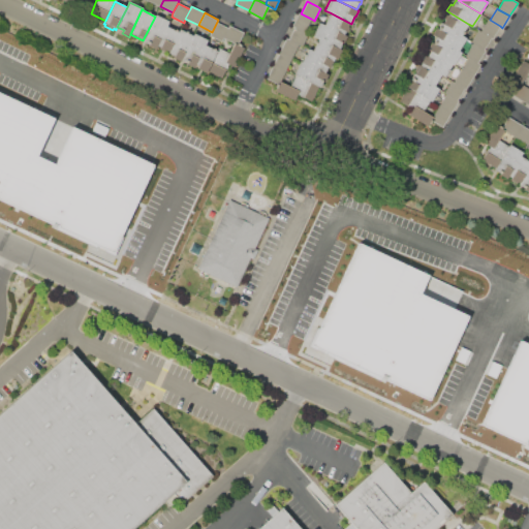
[(294,27),(292,26),(299,12),(301,13),(311,19),(305,32),(294,27)]
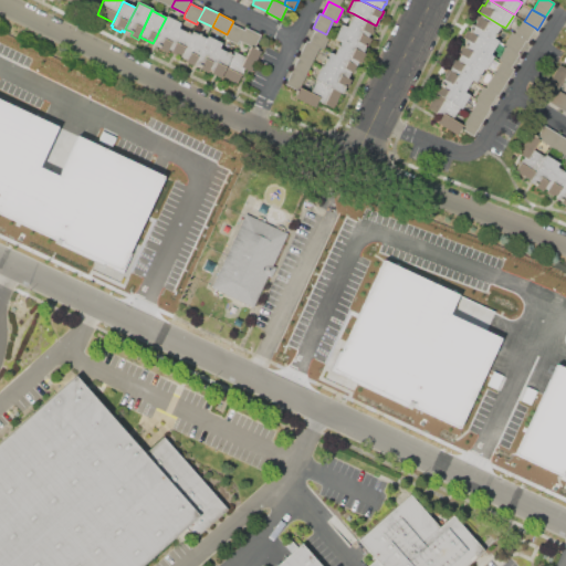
[(353,13),(374,24),(373,29),(374,29),(371,34),(370,33),(368,37),(347,27),(353,13)]
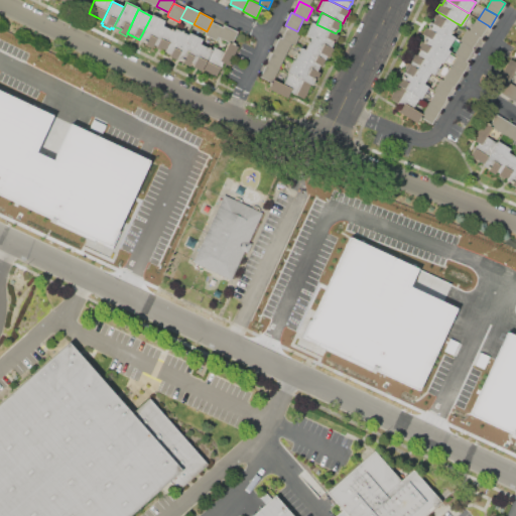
[(457,23),(450,34),(432,23),(434,19),(432,18),(434,14),(436,15),(438,12),(457,23)]
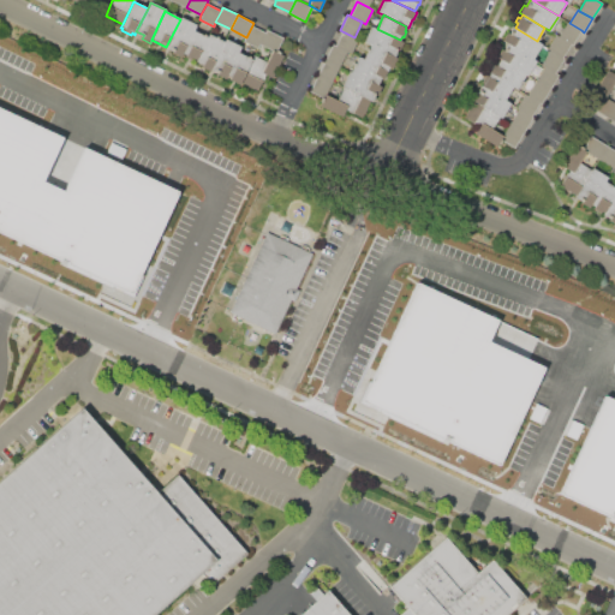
[(180,19),(181,17),(197,25),(195,30),(183,54),(180,58),(171,53),(173,49),(166,47),(180,19)]
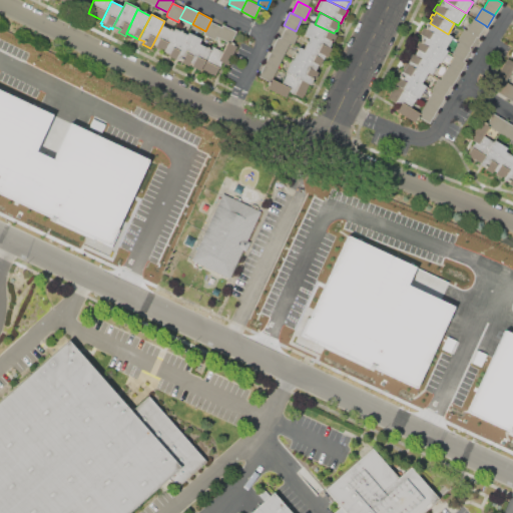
[(466,30),(473,18),(475,19),(485,25),(478,37),(476,36),(466,30)]
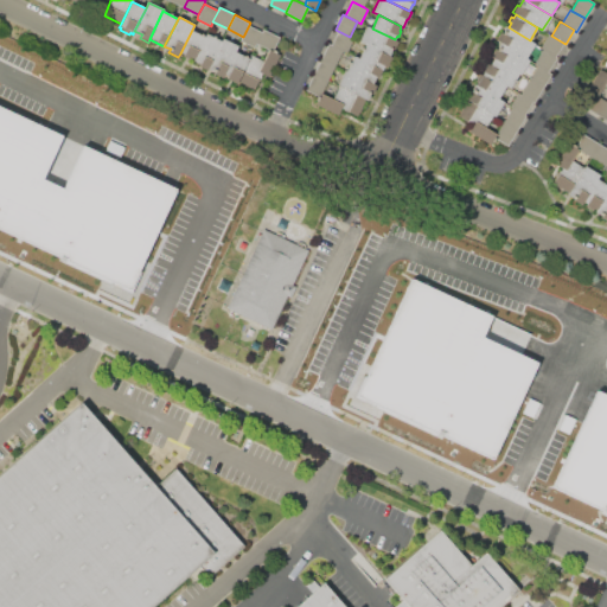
[(262,32),(257,43),(255,48),(241,40),(243,37),(249,25),(262,32)]
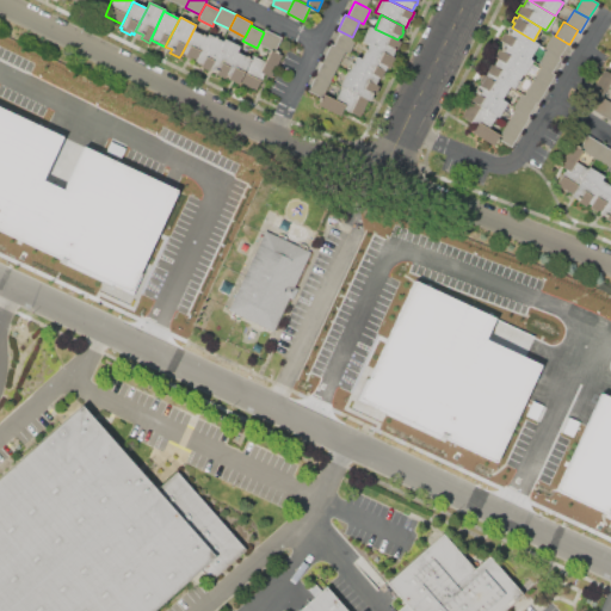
[(375,29),(397,39),(400,42),(396,50),(395,49),(392,56),(368,44),(362,42),(369,26),(375,29)]
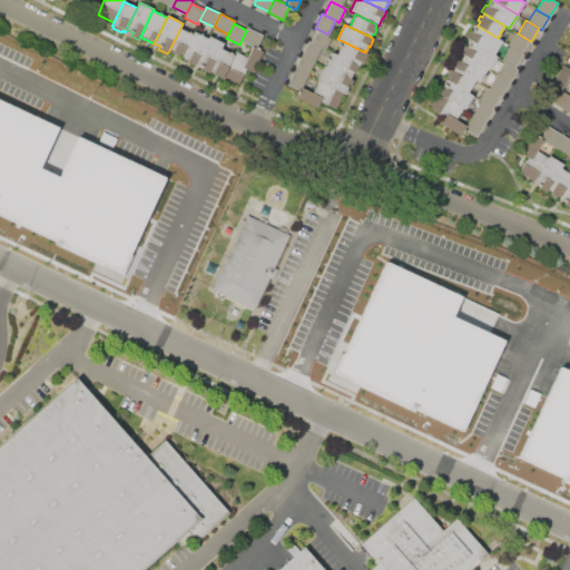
[(498,38),(503,41),(494,55),(470,40),(465,37),(470,30),(472,31),(475,25),(478,26),(498,38)]
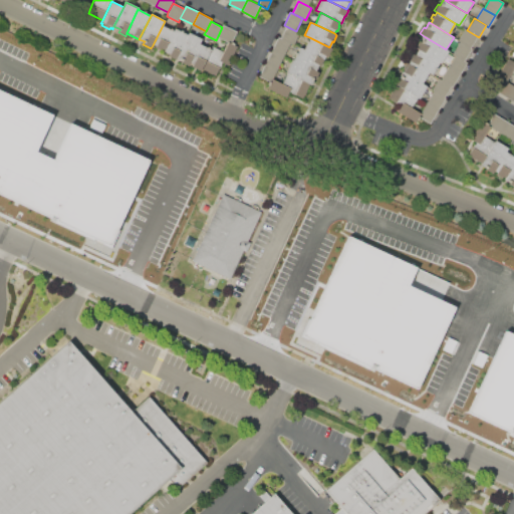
[(163,25),(174,31),(164,51),(153,45),(163,25)]
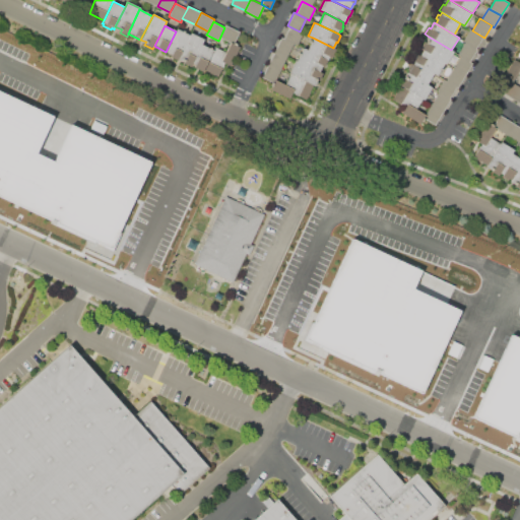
[(225,25),(240,31),(234,44),(220,37),(224,27),(225,25)]
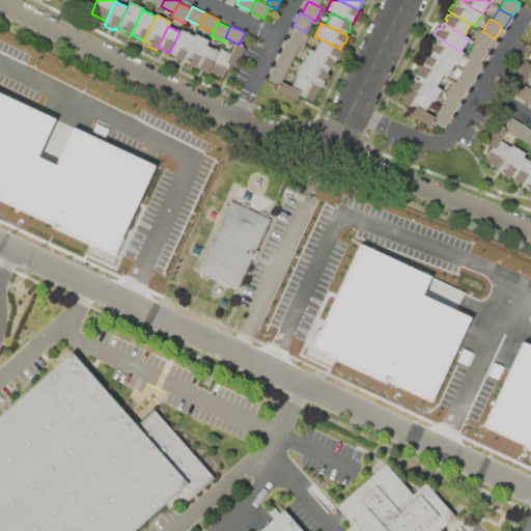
[(290,39),(296,27),(306,32),(309,33),(303,46),(300,44),(290,39)]
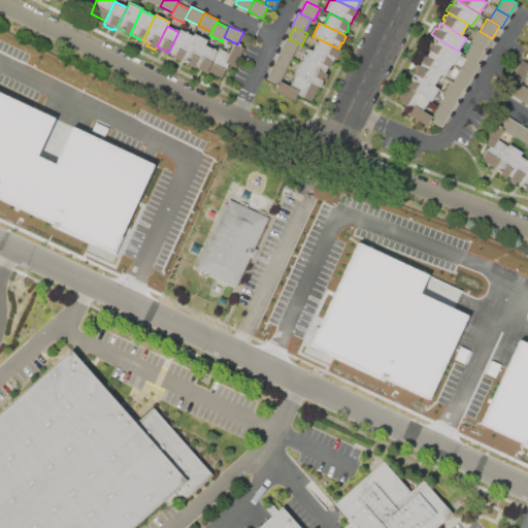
[(178,32),(179,29),(193,35),(180,62),(172,58),(174,55),(168,53),(178,32)]
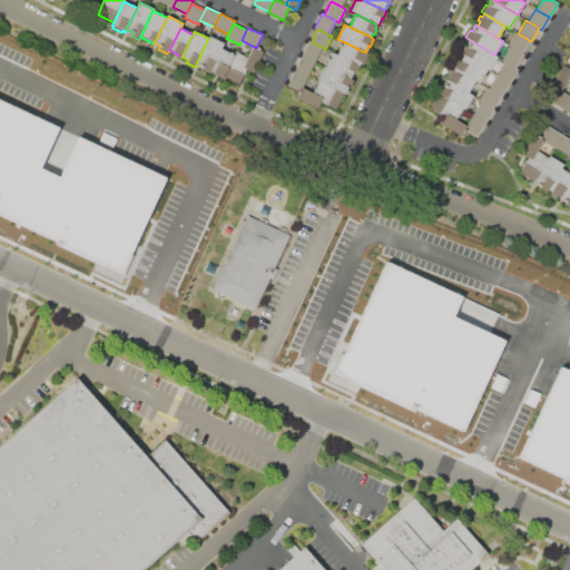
[(511,46),(508,45),(516,32),(518,33),(529,40),(521,53),(511,46)]
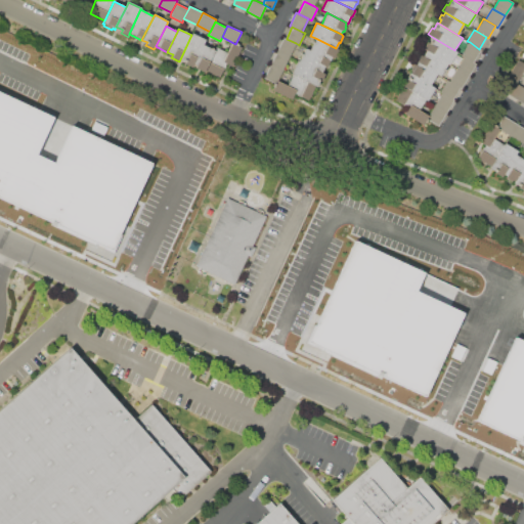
[(191,35),(192,33),(206,40),(204,44),(193,64),(191,68),(179,61),(191,35)]
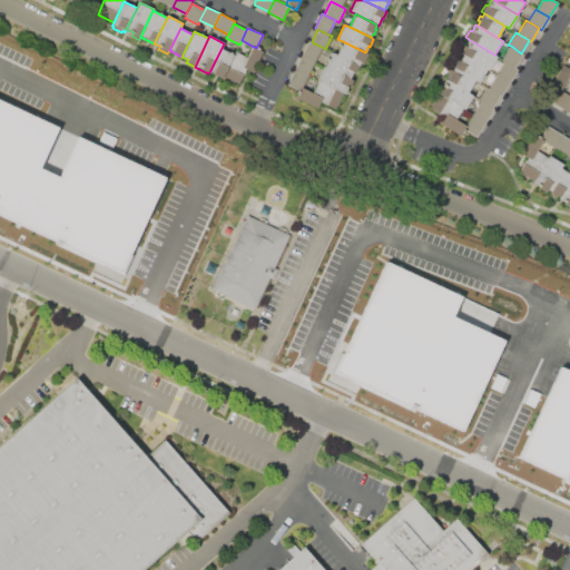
[(302,55),(308,40),(312,42),(322,47),(315,61),(302,55)]
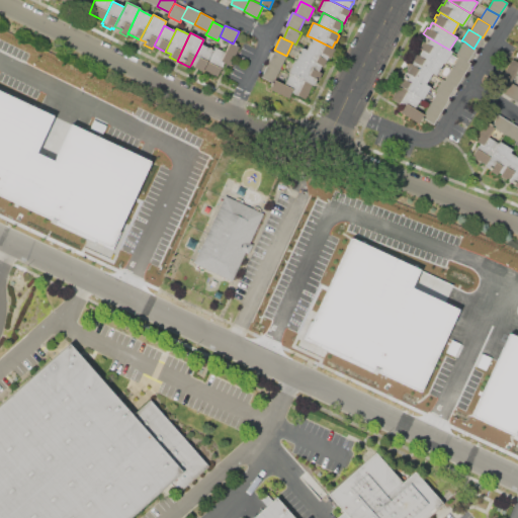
[(449,50),(451,51),(444,64),(442,62),(421,50),(418,48),(422,41),(424,42),(427,36),(449,50)]
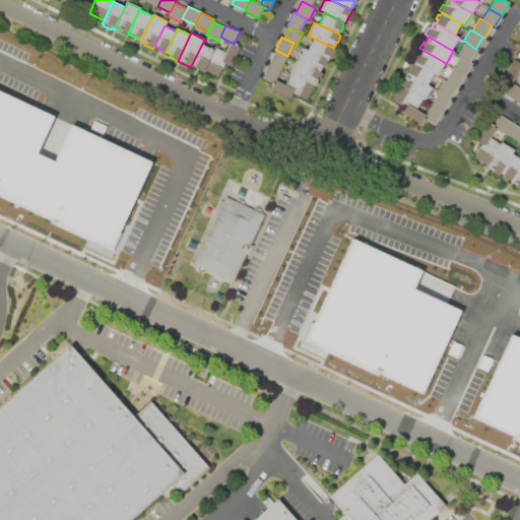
[(313,38),(333,48),(336,49),(332,57),(329,56),(327,60),(307,50),(313,38)]
